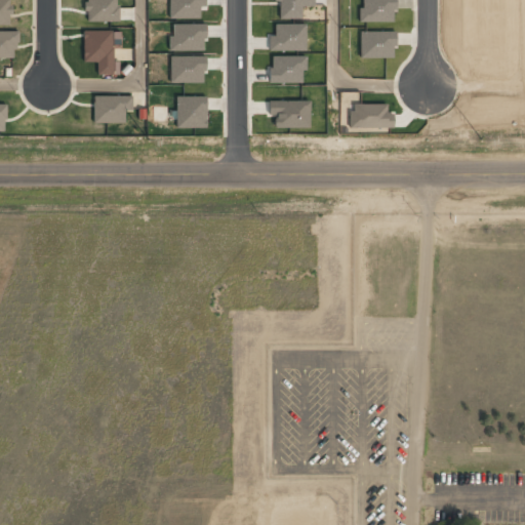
[(8,0),(0,0),(0,26),(8,26),(8,0)]
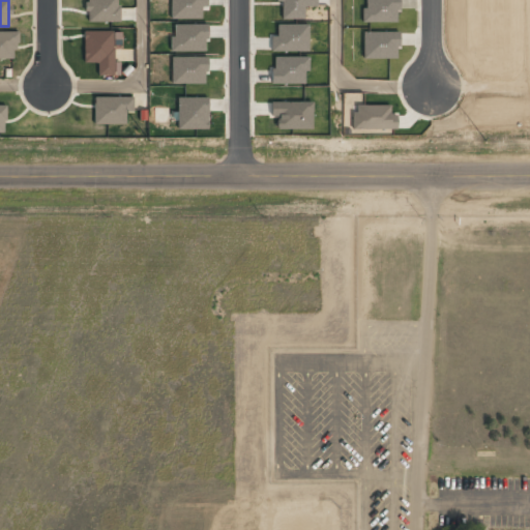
[(86,0),(87,22),(118,21),(118,0),(86,0)]
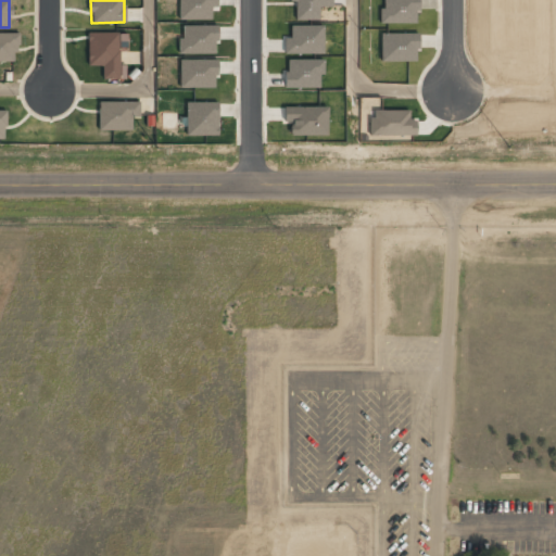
[(216,0),(178,0),(178,21),(211,20),(211,7),(217,7),(216,0)]
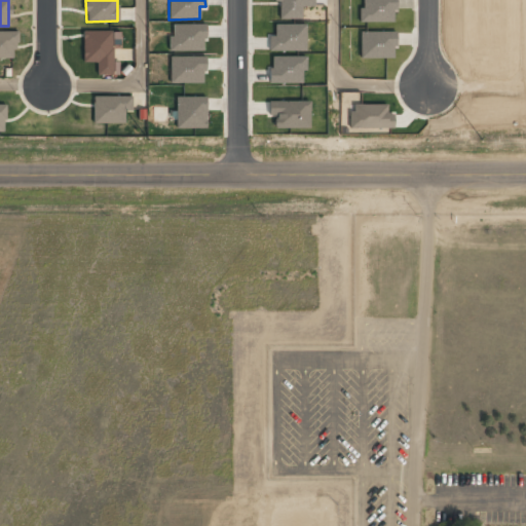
[(204,24),(172,25),(173,36),(168,36),(168,51),(204,50),(204,24)]
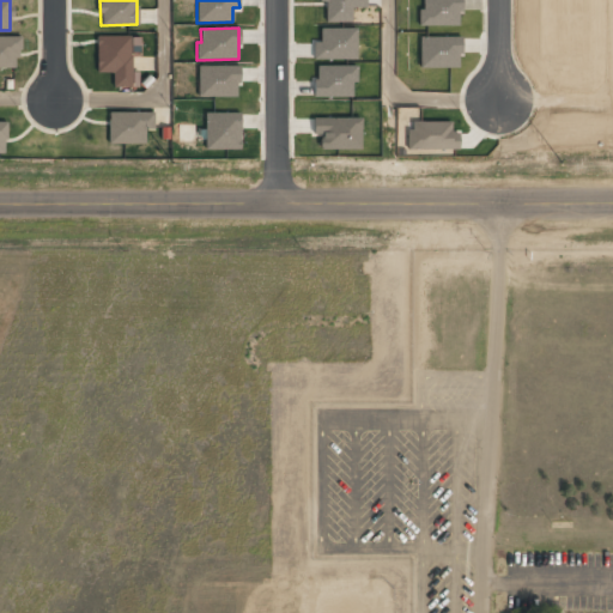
[(96,36),(97,73),(113,73),(114,86),(132,86),(131,36),(96,36)]
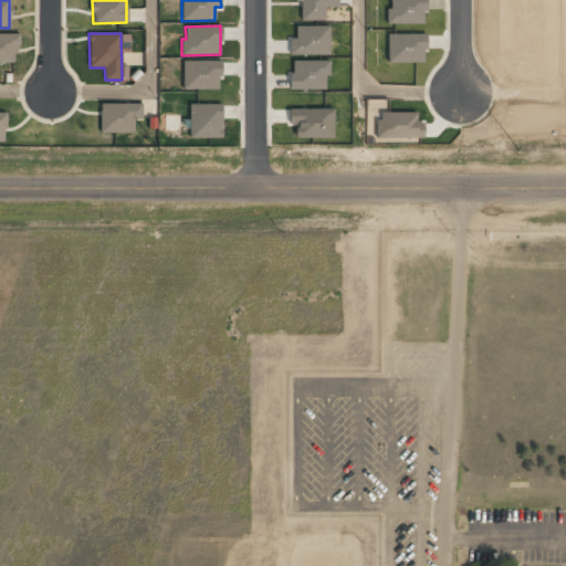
[(18,34),(0,34),(0,63),(18,63),(18,34)]
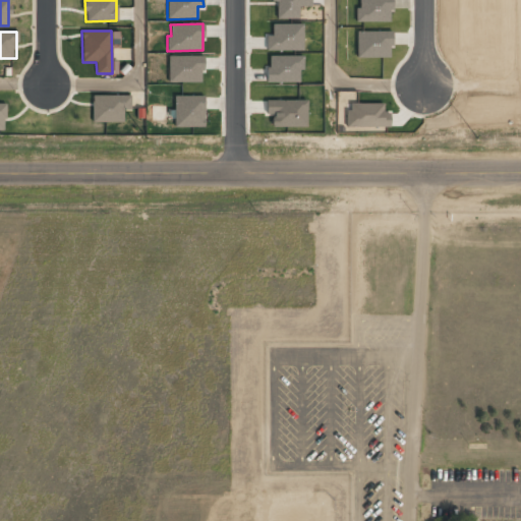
[(168,82),(203,82),(203,56),(168,56),(168,82)]
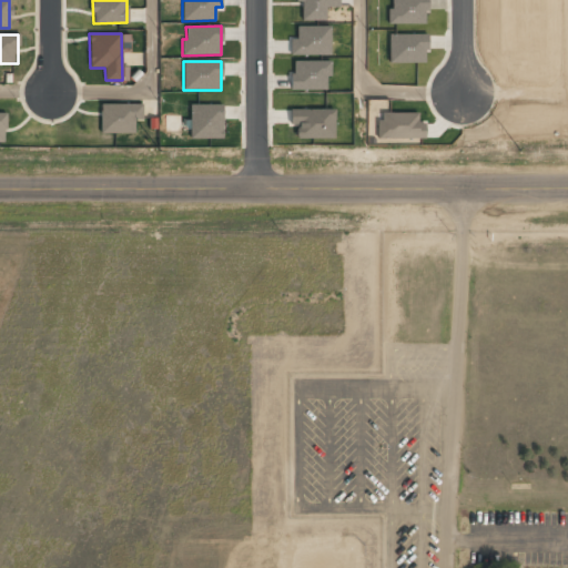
[(141,104),(101,103),(100,133),(134,133),(134,120),(141,120),(141,104)]
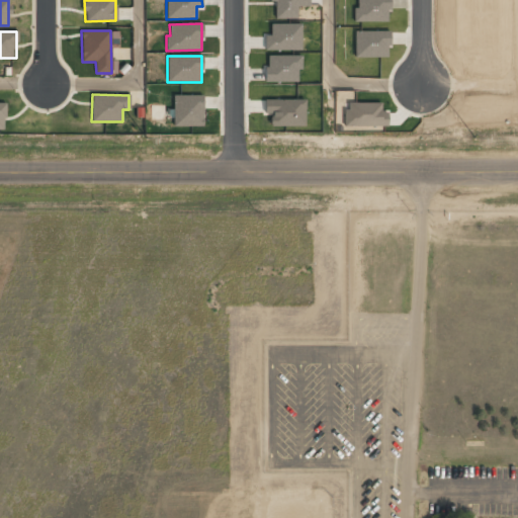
[(173,95),(173,125),(202,126),(202,96),(173,95)]
